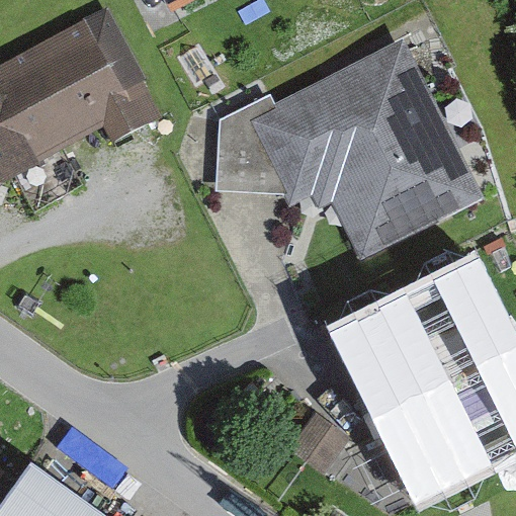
[(218,8),(234,0),(157,0),(169,24),(213,2),(218,8)]
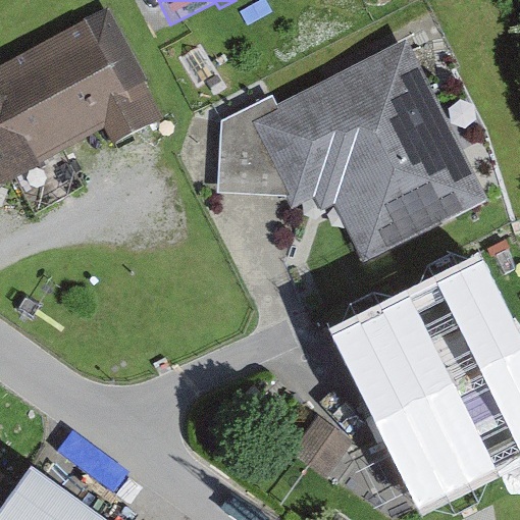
[(112,142),(162,117),(106,6),(0,63),(0,182),(101,126),(112,142)]
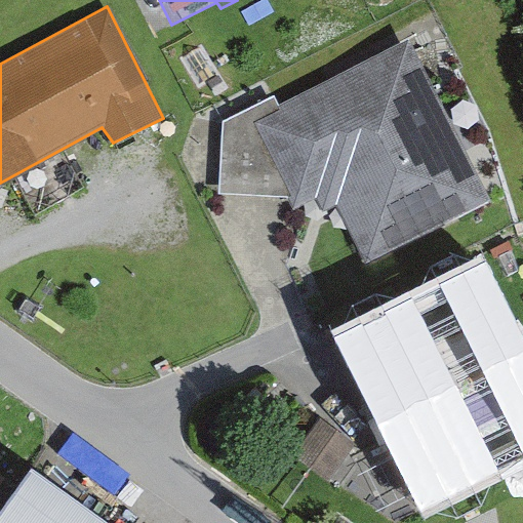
[(335,205),(365,263),(488,200),(406,39),(277,105),(272,95),(220,121),(217,192),(285,193),(293,208),(314,198),(321,212),(335,205)]
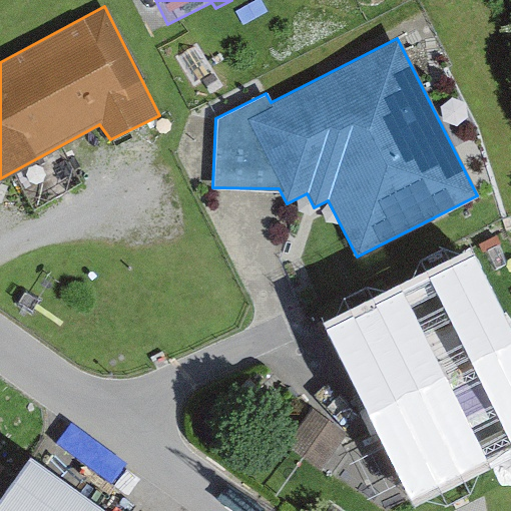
[(505,329),(472,262),(348,324),(383,393),(403,383),(410,397),(379,412),(411,478),(510,428),(510,379),(498,354),(491,357),(483,340),(505,329)]
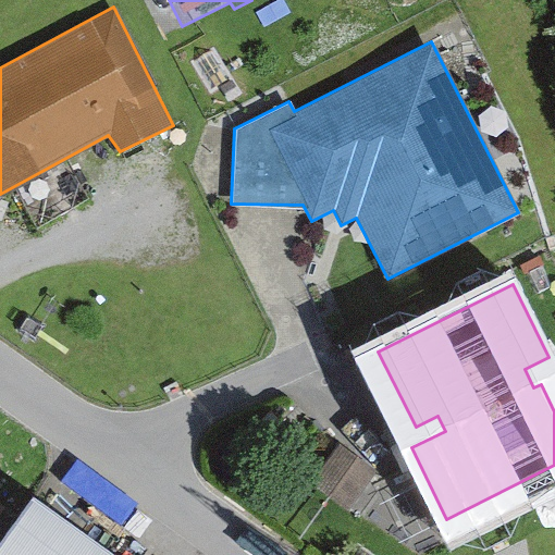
[(375,469),(337,442),(308,483),(347,509),(375,469)]
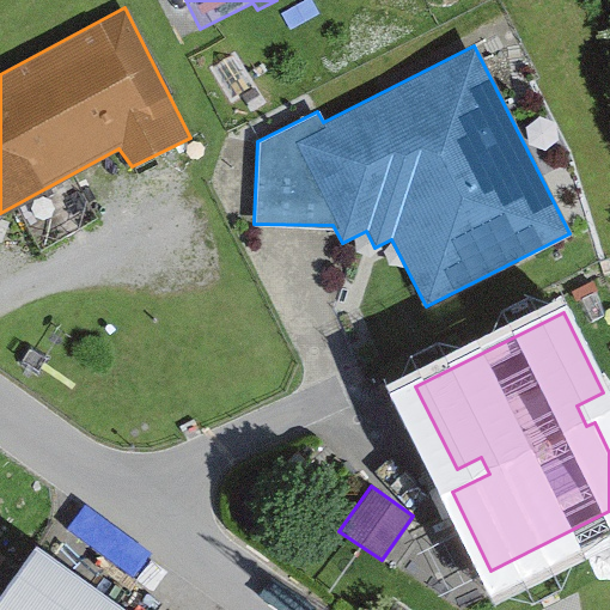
[(140,609),(34,534),(0,580),(0,609),(140,609)]
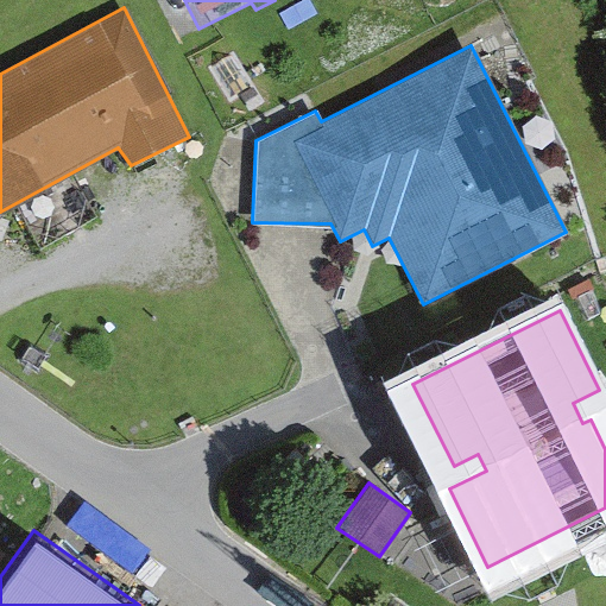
All buildings are outlined.
